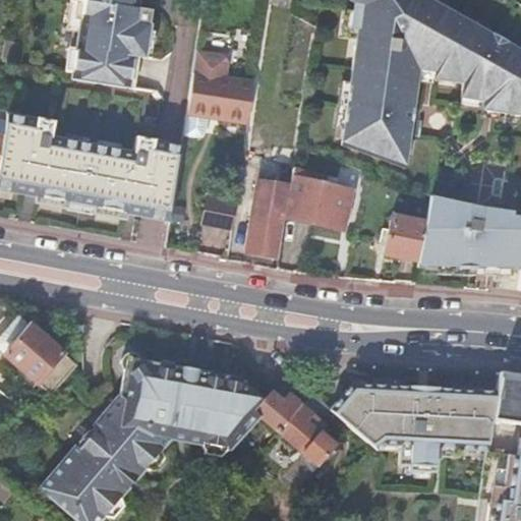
[(75,1),(69,0),(64,31),(76,33),(78,20),(73,19),(75,1)]
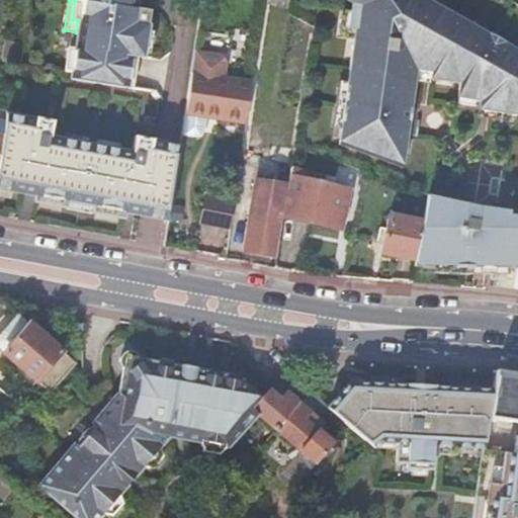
[(68,0),(69,0),(75,1),(73,19),(78,20),(76,32),(69,78),(104,83),(109,52),(132,56),(141,57),(148,11),(135,9),(136,0),(68,0)]
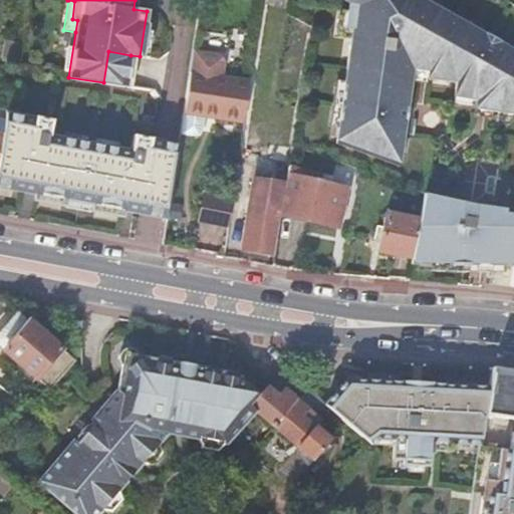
[(351,30),(349,46),(411,78),(412,69),(427,71),(426,78),(455,82),(453,96),(504,104),(503,111),(513,112),(513,78),(372,0),(347,0),(344,29),(351,30)]
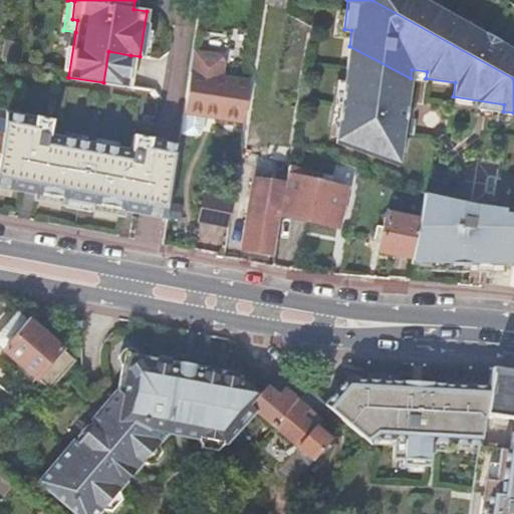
[(372,0),(513,78),(513,50),(423,0),(372,0)]
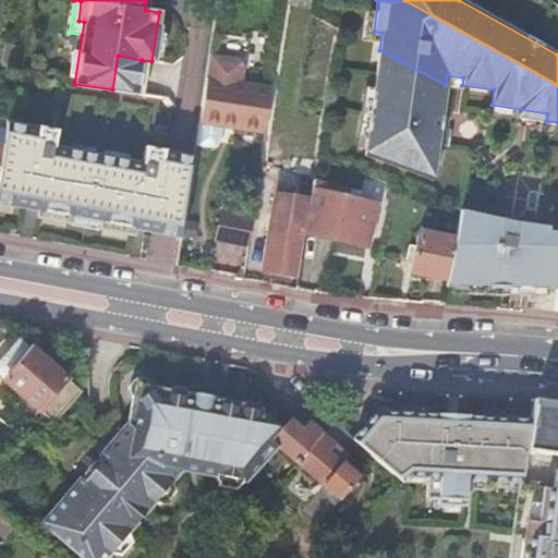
[(446,85),(379,50),(364,156),(433,181),(438,145),(439,129),(446,85)]
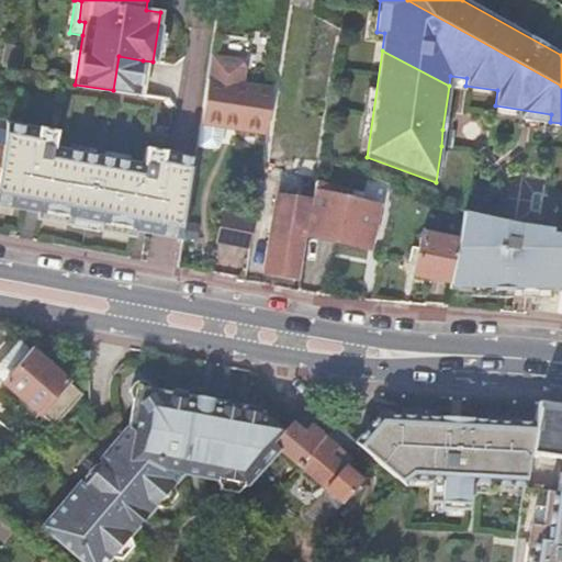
[(137,94),(143,60),(119,56),(113,90),(137,94)]
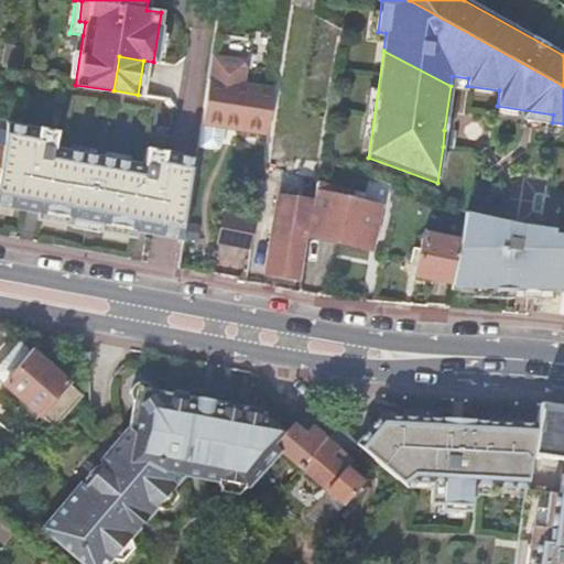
[(240,61),(212,56),(203,117),(237,122),(236,128),(267,132),(273,91),(243,86),(247,68),(240,61)]
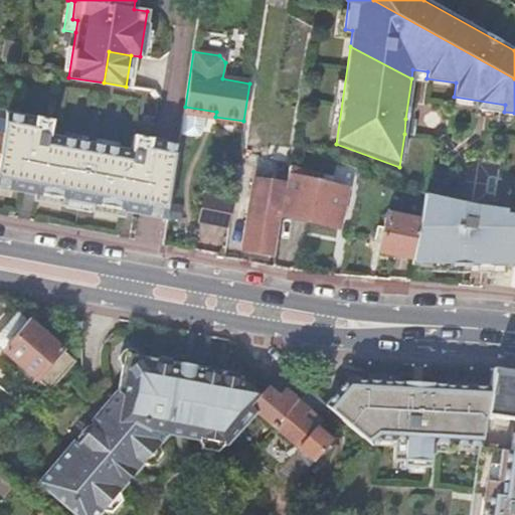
[(50,121),(5,113),(2,135),(0,145),(0,186),(34,193),(33,200),(63,205),(64,199),(92,204),(91,211),(122,216),(123,210),(167,218),(179,145),(134,137),(132,151),(48,136),(50,121)]
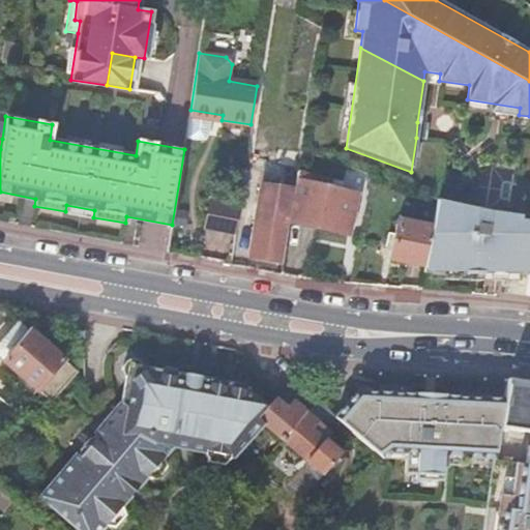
[(428,124),(417,122),(416,138),(425,139),(428,124)]
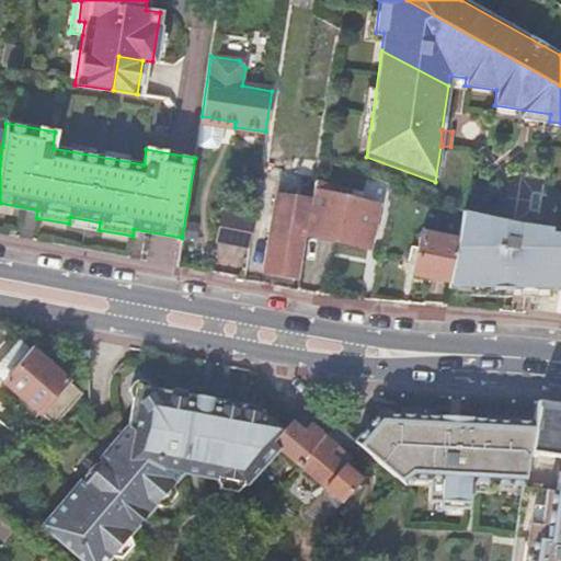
[(265,134),(260,169),(281,172),(286,137),(265,134)]
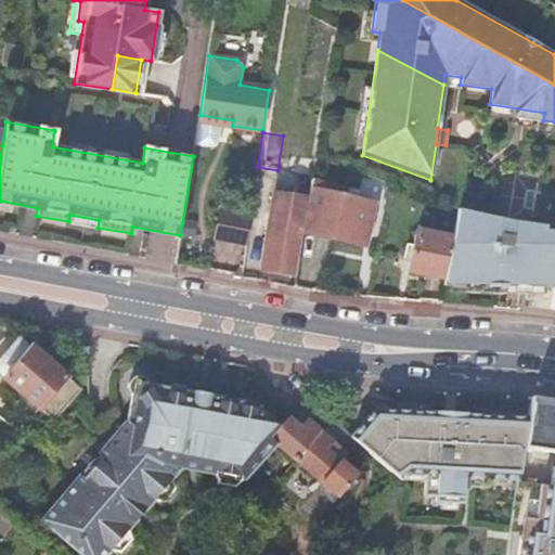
[(326,162),(314,157),(312,170),(324,172),(326,162)]
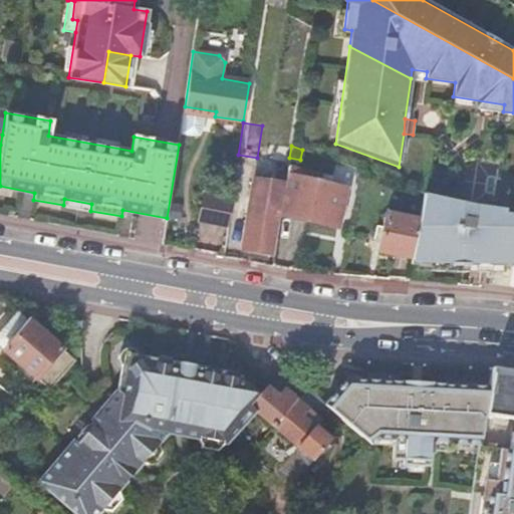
[(336,228),(345,188),(316,181),(317,175),(288,168),(285,184),(280,215),(336,228)]
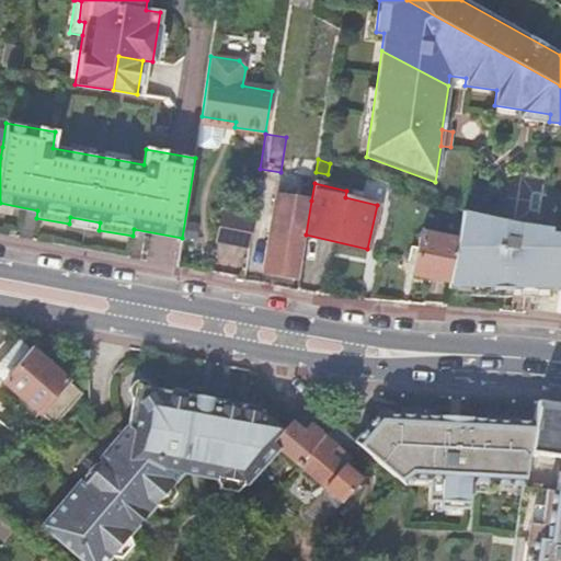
[(306,235),(311,201),(277,196),(264,274),(298,281),(306,235)]
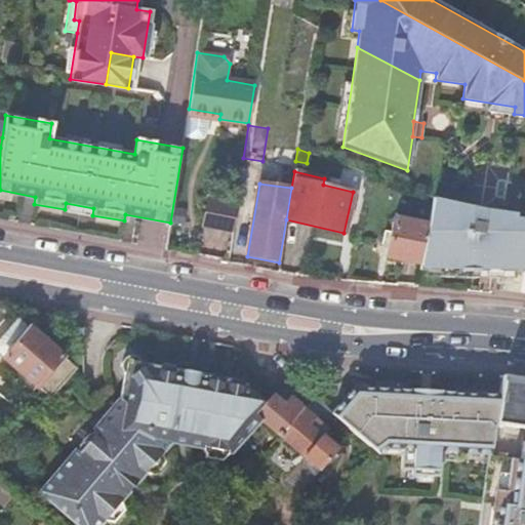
[(201,226),(232,231),(236,205),(205,200),(201,226)]
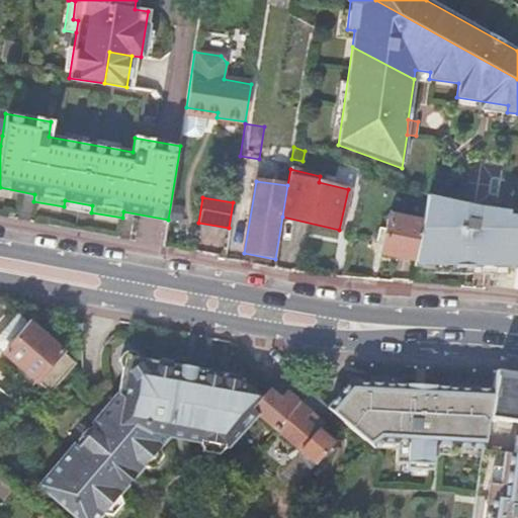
[(515,271),(517,257),(517,228),(425,203),(422,222),(415,260),(413,273),(513,282),(515,271)]
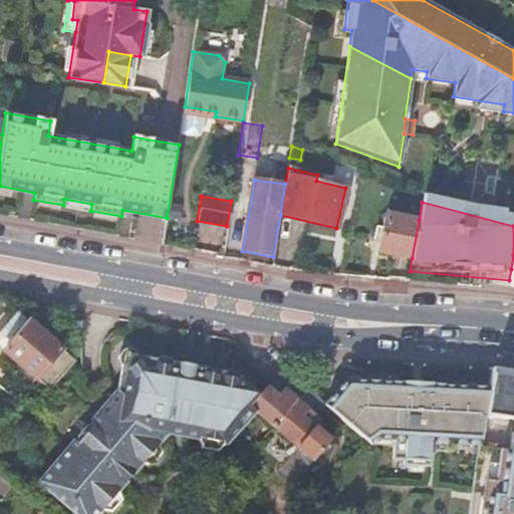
[(171,204),(168,218),(178,220),(180,206),(171,204)]
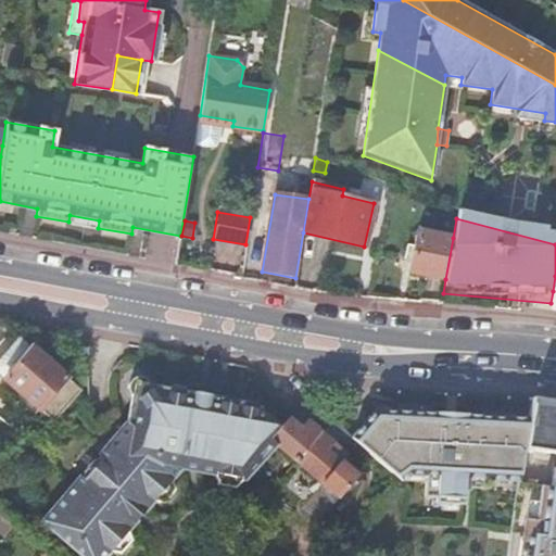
[(445,279),(453,238),(417,231),(409,273),(445,279)]
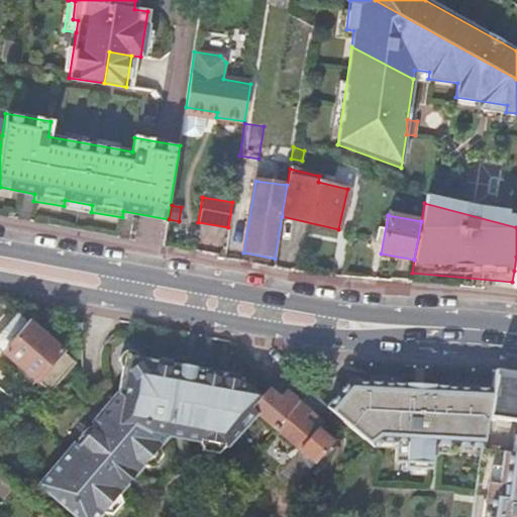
[(0,320),(0,349),(34,381),(61,351),(10,308),(0,320)]
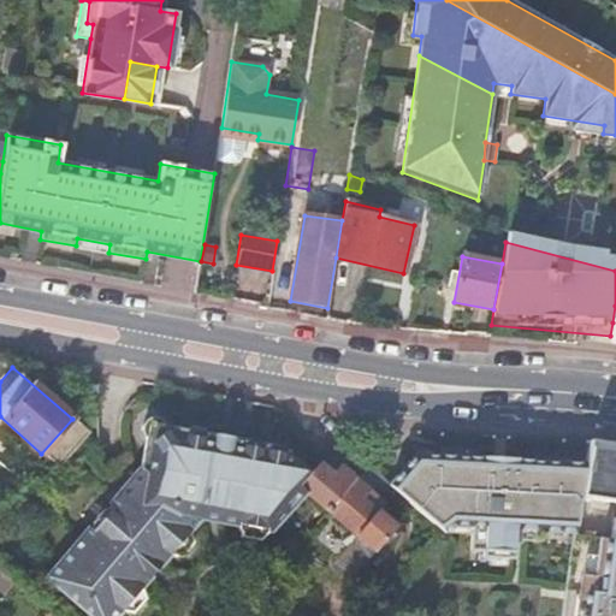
[(41,454),(58,468),(88,432),(72,419),(41,454)]
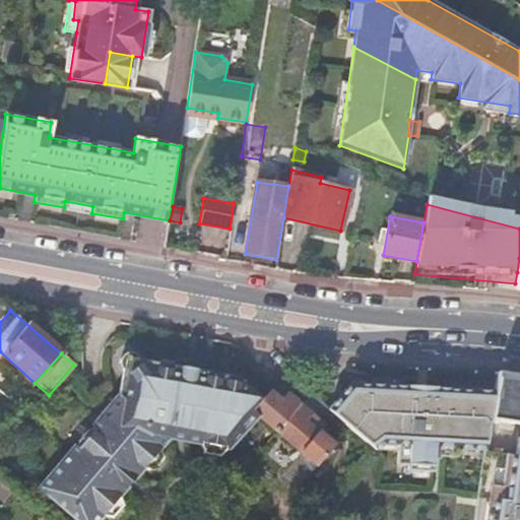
[(177,434),(228,378),(199,373),(198,383),(190,381),(180,379),(173,378),(174,367),(137,360),(136,359),(135,356),(133,355),(132,354),(130,354),(128,353),(126,354),(125,354),(123,354),(121,356),(120,358),(119,359),(118,361),(117,362),(117,364),(117,366),(118,368),(118,370),(119,371),(120,373),(115,399),(95,423),(96,424),(90,430),(86,432),(83,434),(80,437),(77,441),(76,444),(75,448),(70,453),(69,452),(37,491),(71,519),(98,519),(101,517),(117,498),(141,470),(157,451),(167,440),(170,440),(173,441),(178,435),(177,434)]
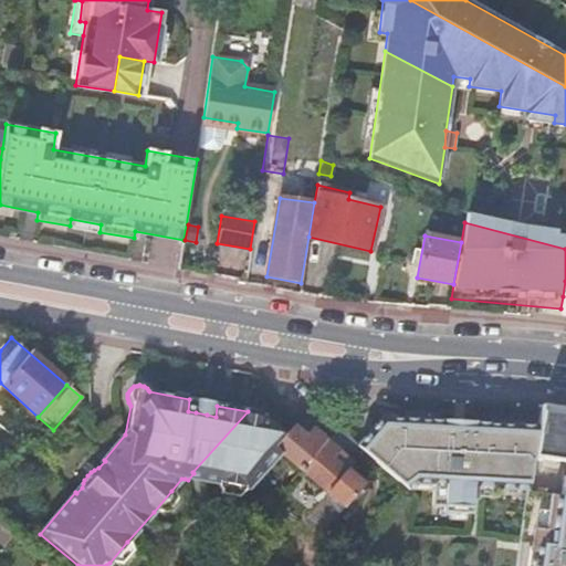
[(565,408),(542,405),(538,427),(533,460),(540,462),(541,458),(565,462),(565,470),(562,496),(565,496),(565,408)]
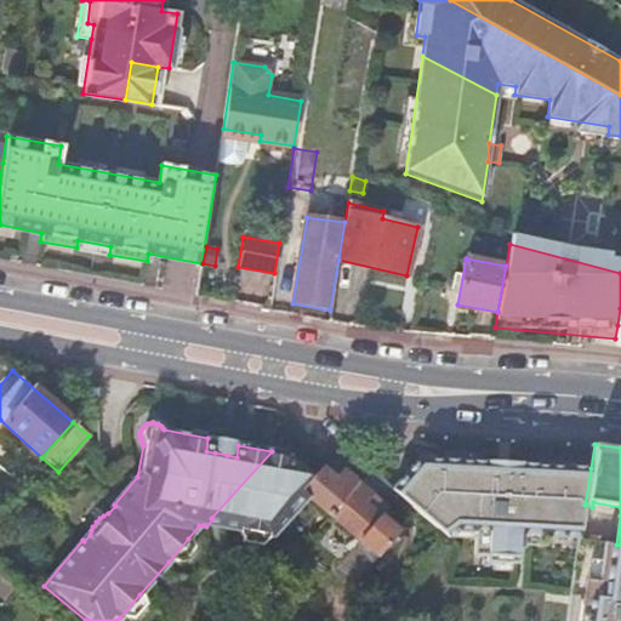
[(281,453),(272,451),(211,518),(212,519),(206,527),(217,529),(237,533),(267,539),(269,539),(298,496),(311,479),(281,453)]
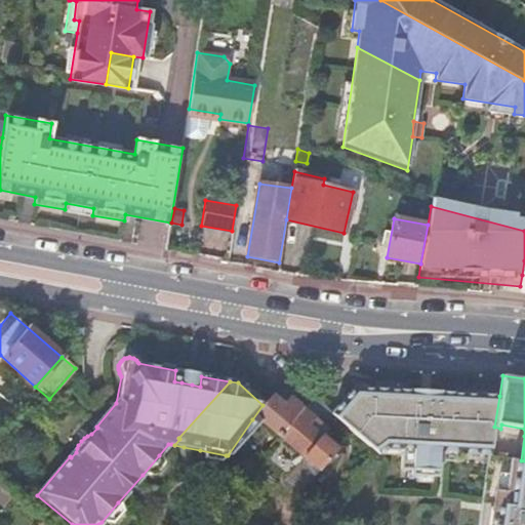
[(355,389),(330,413),(377,454),(386,448),(401,449),(399,469),(410,469),(410,474),(435,476),(437,451),(487,455),(488,455),(494,427),(499,396),(355,389)]
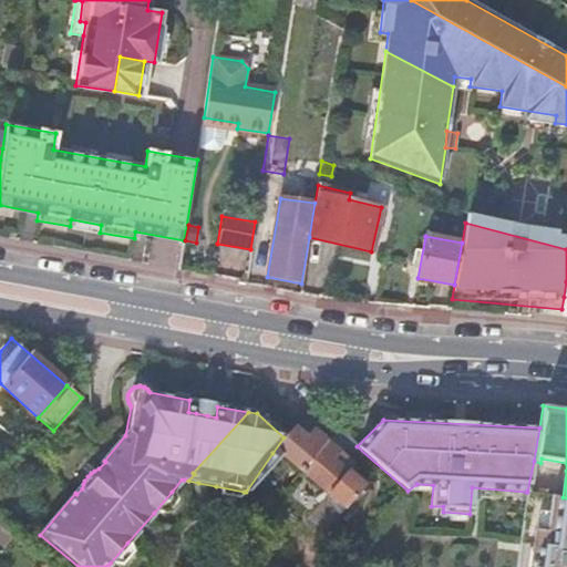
[(305,440),(311,432),(298,421),(291,429),(305,440)]
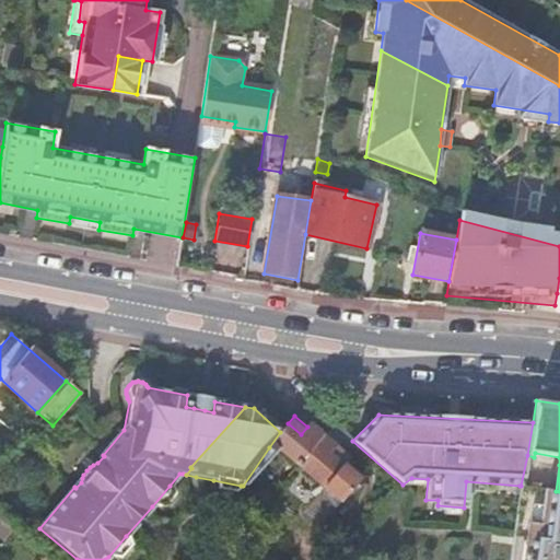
[(269,447),(294,469),(321,438),(307,427),(301,434),(288,423),(280,432),(269,447)]
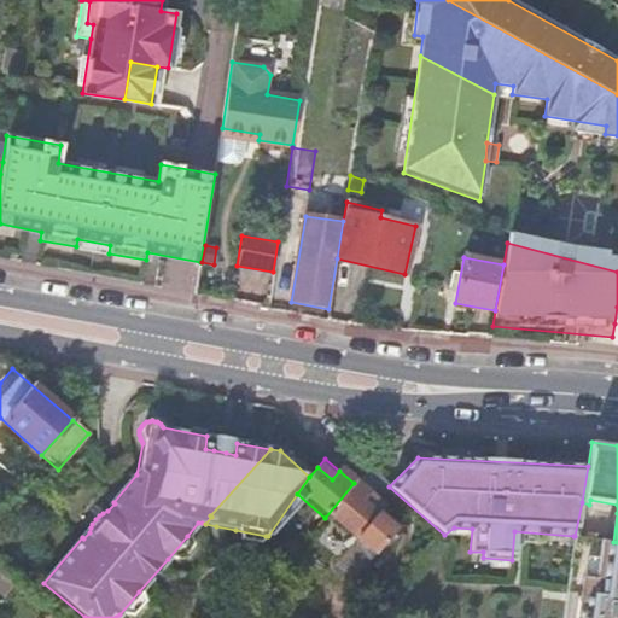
[(354,483),(325,518),(354,542),(372,558),(394,532),(375,517),(383,508),(354,483)]
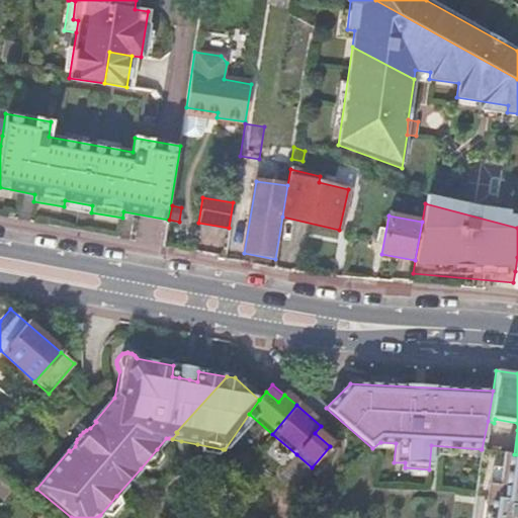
[(223,449),(197,444),(197,446),(200,453),(217,456),(222,451),(223,449)]
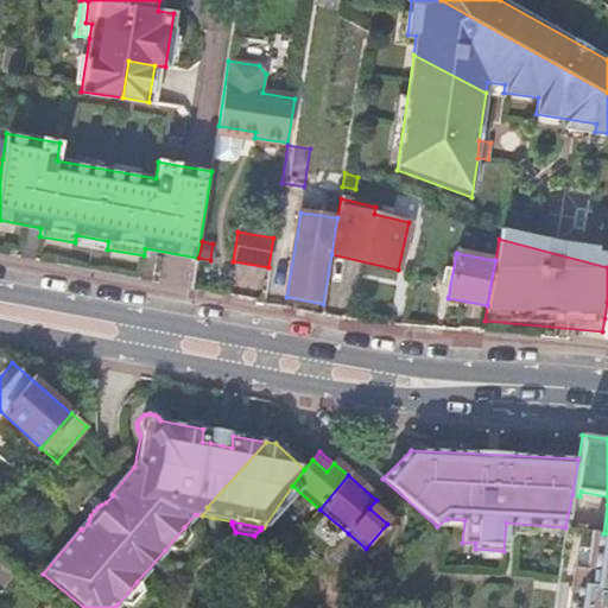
[(564,527),(552,607),(607,607),(607,533),(603,533),(565,527),(564,527)]
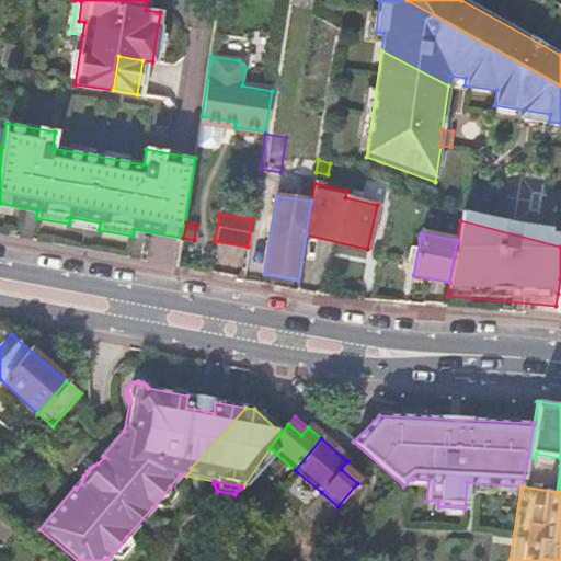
[(172,492),(158,508),(163,510),(173,496),(172,492)]
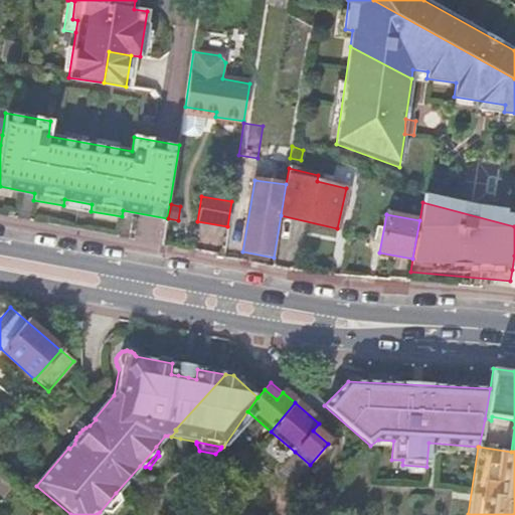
[(0,480),(0,496),(2,498),(9,488),(0,480)]
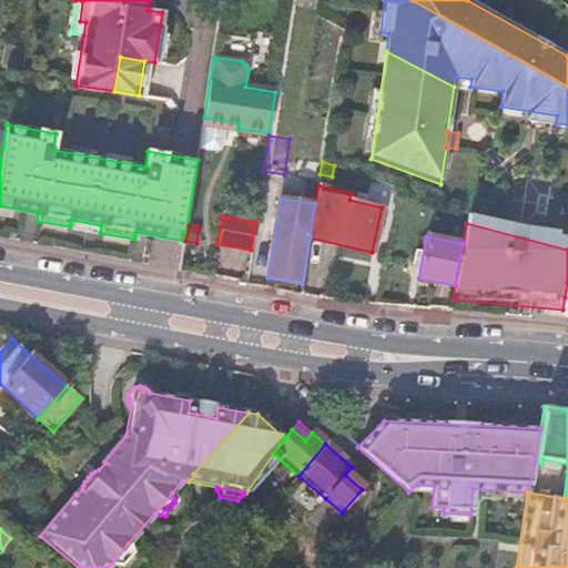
[(111,566),(117,567),(130,550),(129,545),(128,544),(110,565),(111,566)]
